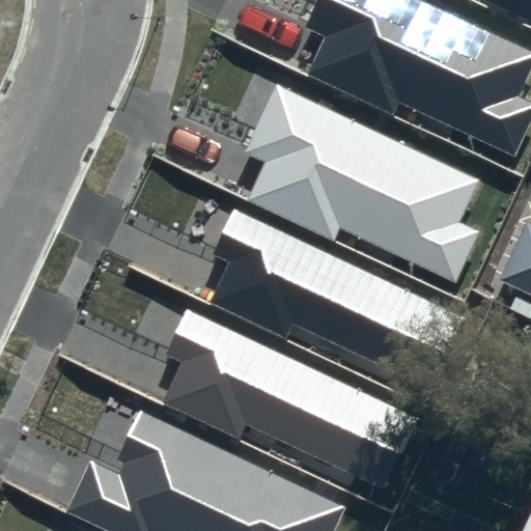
[(530,73),(530,47),(430,0),(319,0),(306,27),(327,36),(308,76),(392,115),(399,102),(515,156),(530,122),(530,102),(520,96),(530,73)]
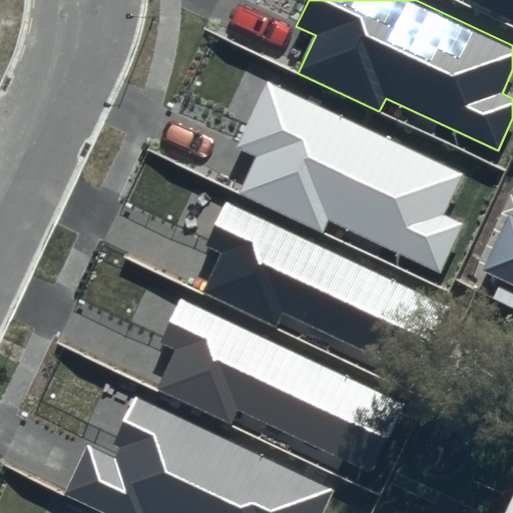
[(466,172),(270,81),(237,149),(255,158),(238,192),(323,231),(330,219),(440,271),(462,223),(446,215),(466,172)]
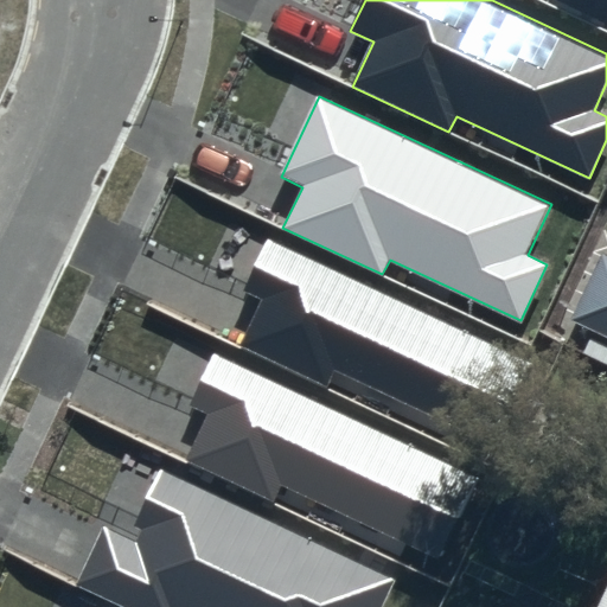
[(529,363),(269,236),(242,291),(262,301),(240,346),(326,389),(337,369),(490,445),(529,363)]
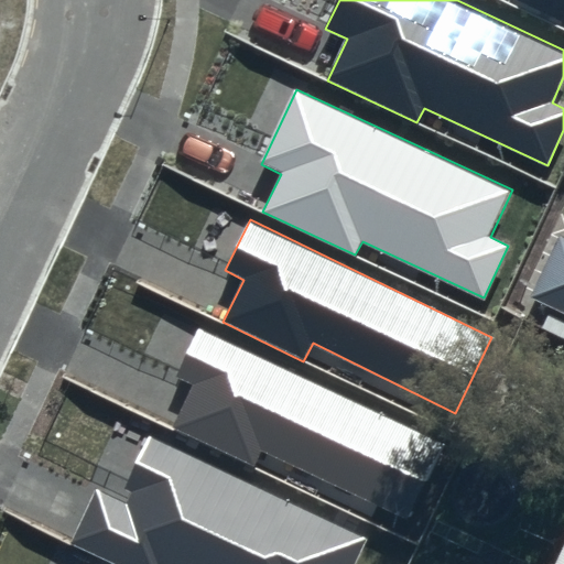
[(563,256),(555,252),(531,311),(563,324),(563,256)]
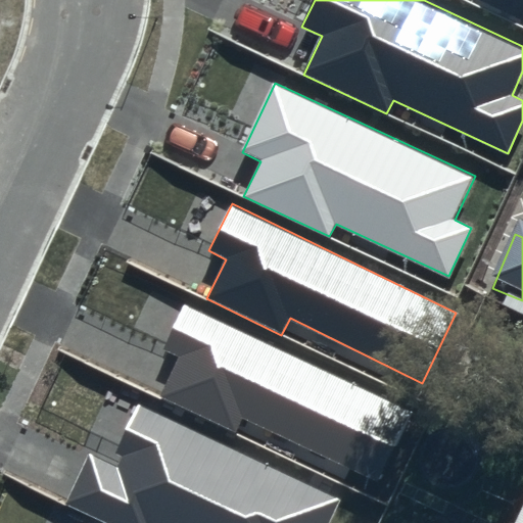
[(417,410),(185,300),(162,348),(180,357),(160,397),(236,433),(242,419),(381,484),(417,410)]
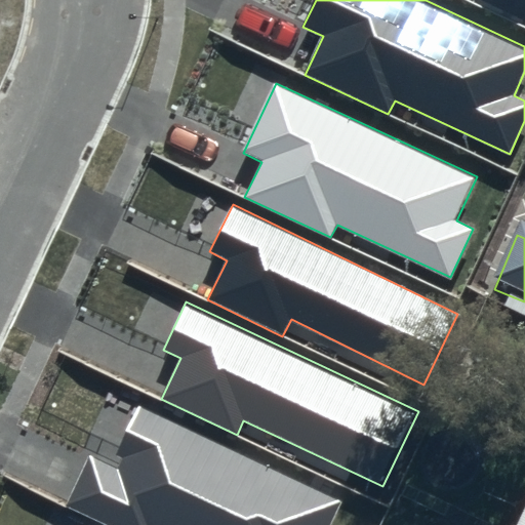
[(330,524),(342,499),(139,403),(110,466),(90,456),(67,506),(107,524),(330,524)]
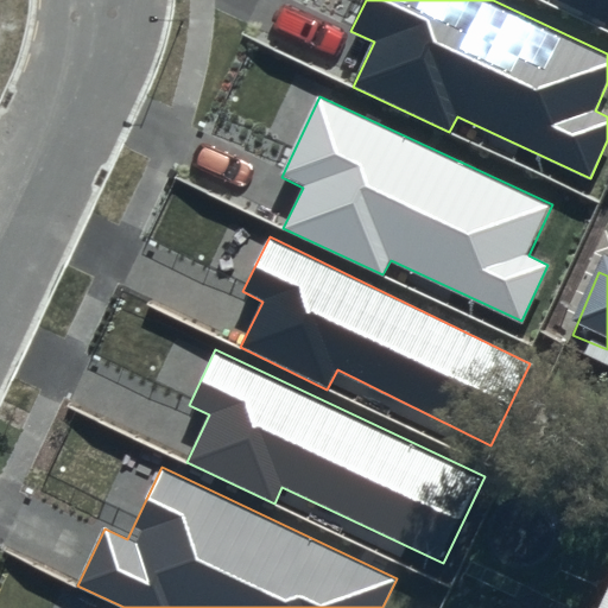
All buildings are outlined.
